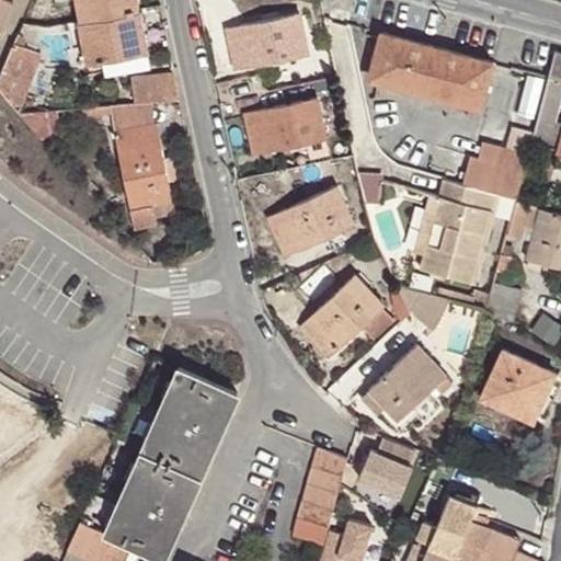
[(0,0),(0,32),(1,33),(13,3),(7,0),(0,0)]
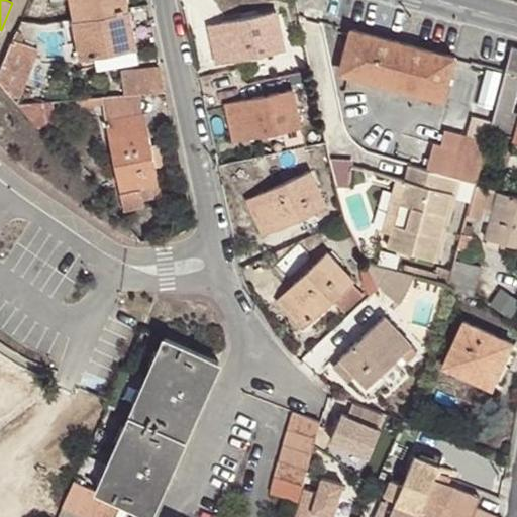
[(132,34),(126,0),(69,0),(77,43),(132,34)]
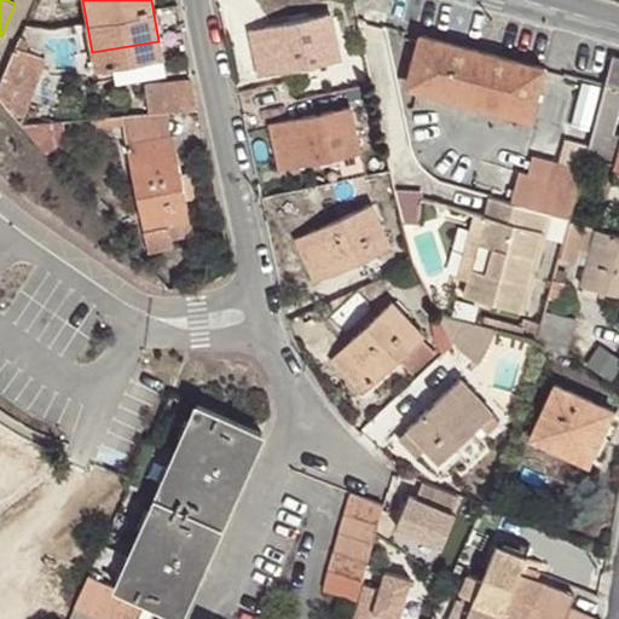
[(331,13),(248,30),(259,77),(342,58),(331,13)]
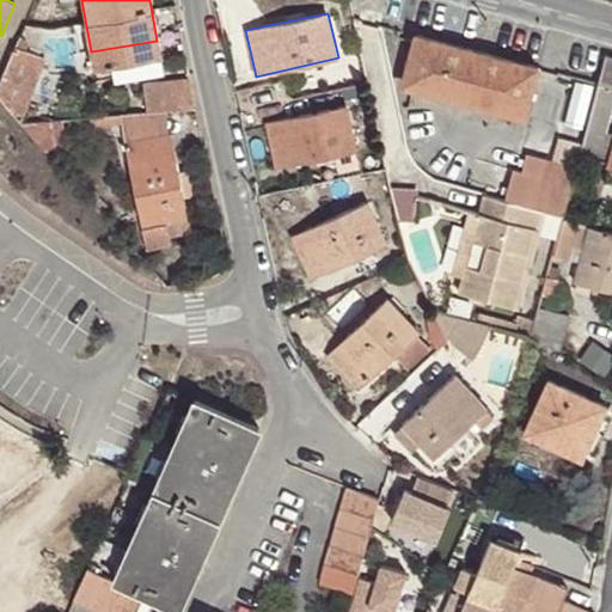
[(540,67),(414,35),(401,86),(526,118),(540,67)]
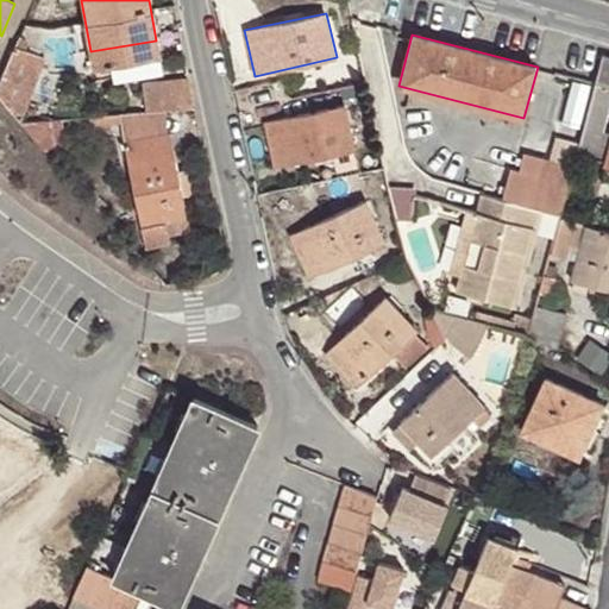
[(156,41),(90,51),(93,66),(158,56),(156,41)]
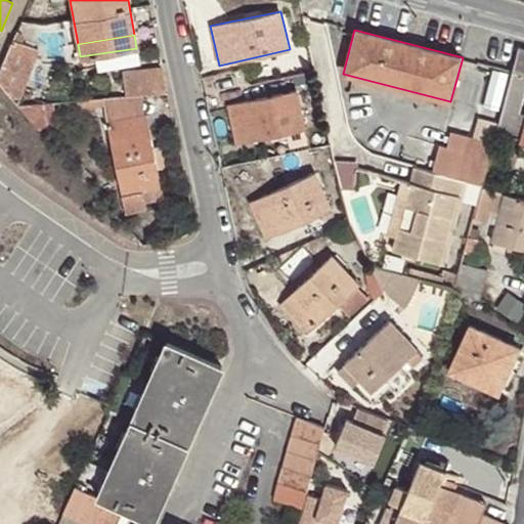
[(0,70),(0,86),(16,104),(40,50),(13,40),(0,70)]
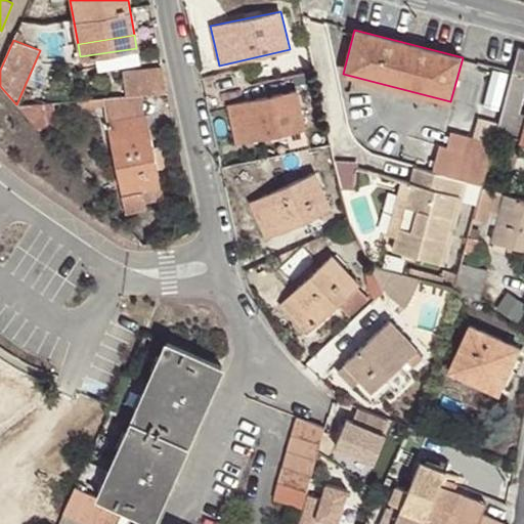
[(523,143),(523,48),(518,47),(496,132),(513,137),(520,112),(523,113),(523,122),(520,138),(519,142),(523,143)]
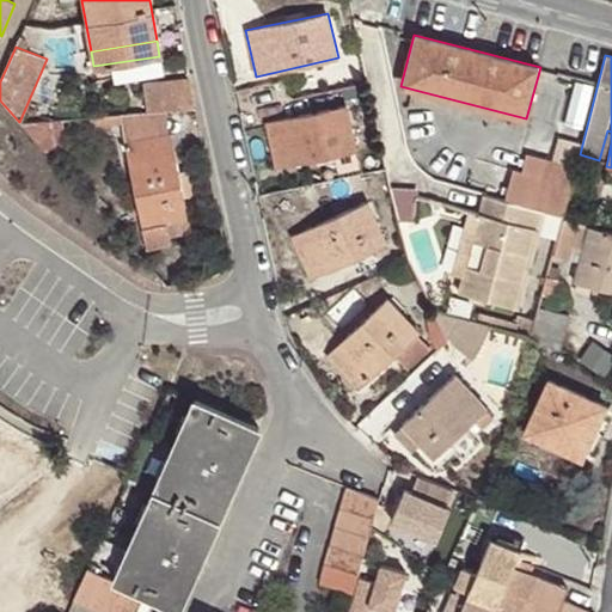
[(144,81),(147,112),(165,111),(195,108),(188,78),(144,81)]
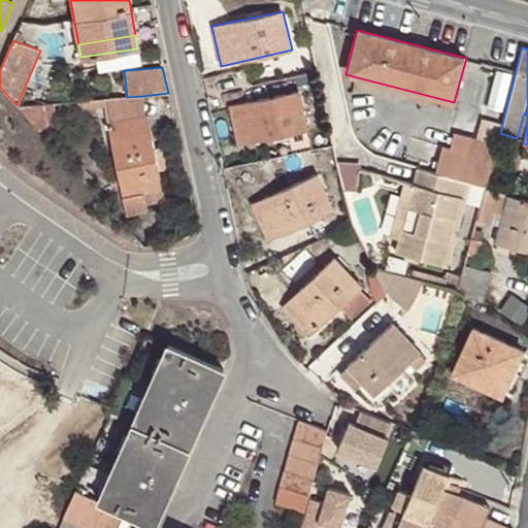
[(239,144),(274,137),(304,131),(308,130),(300,90),(230,104),(239,144)]
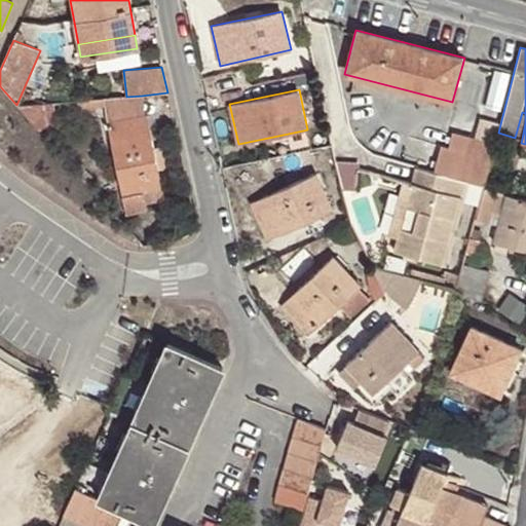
[(144,114),(142,96),(126,97),(104,98),(105,107),(106,108),(121,105),(124,117),(144,114)]
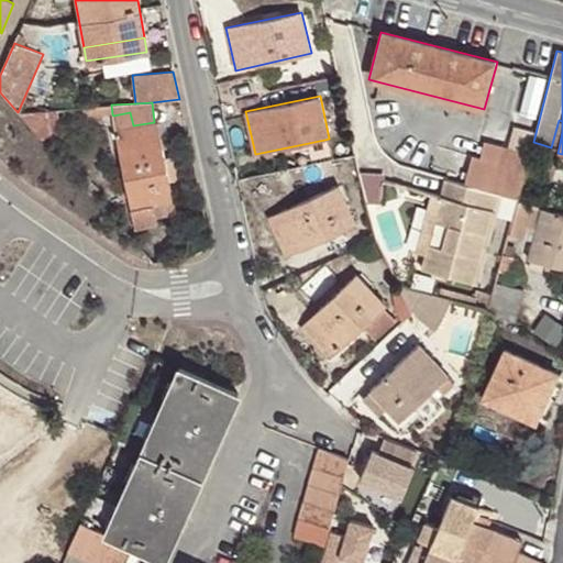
[(112,114),(111,105),(101,106),(101,116),(112,114)]
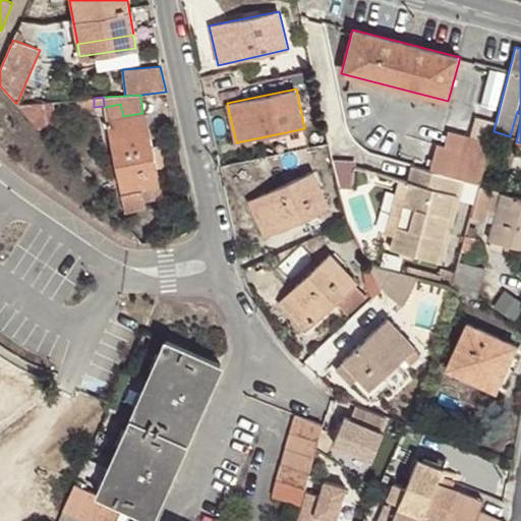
[(94,98),(76,100),(77,109),(94,108),(94,107),(94,98)]
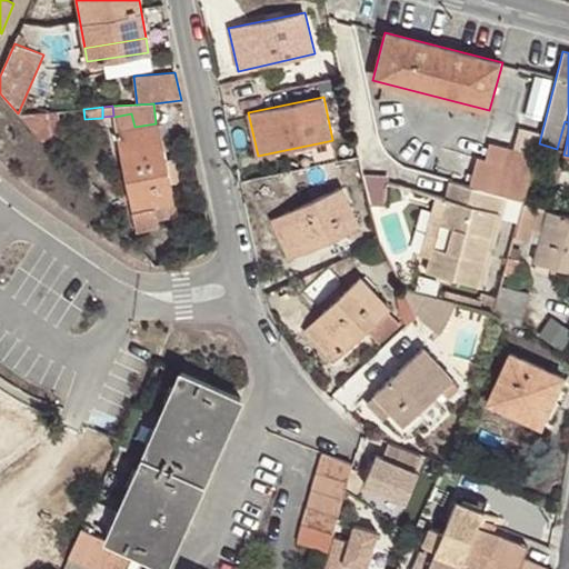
[(18,113),(42,141),(61,135),(59,110),(18,113)]
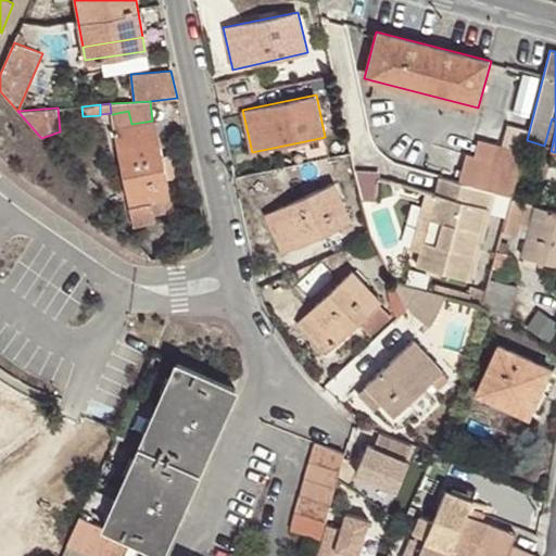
[(155,119),(152,121),(131,124),(128,111),(112,114),(134,226),(154,222),(153,216),(173,212),(171,197),(167,178),(174,176),(169,154),(162,156),(155,119)]
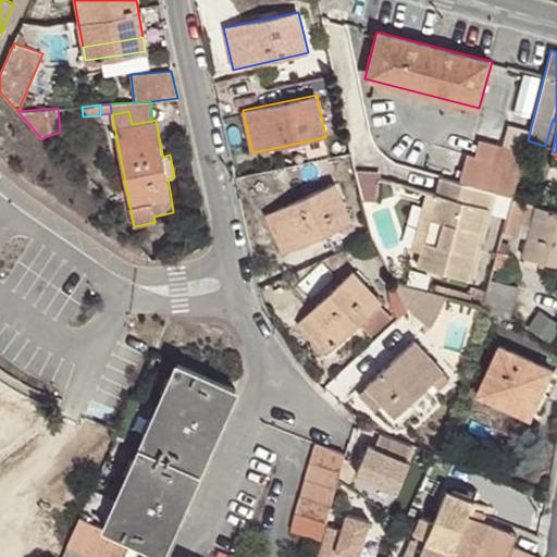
[(545,146),(553,147),(556,130),(556,120),(553,119),(545,146)]
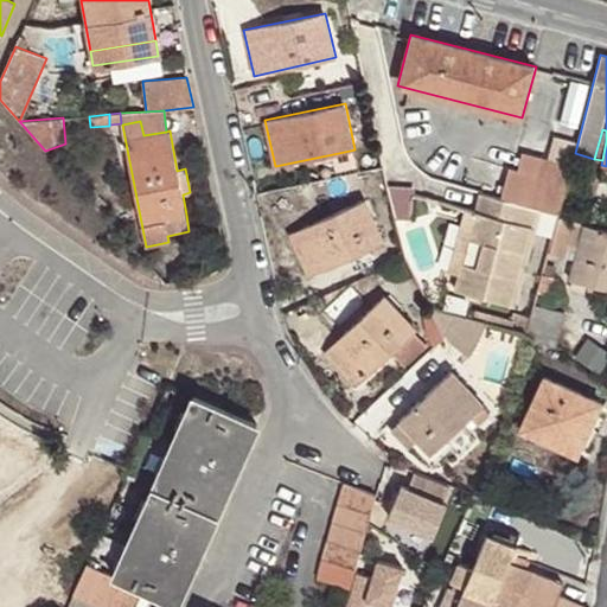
[(315,158),(320,180),(356,173),(350,151),(315,158)]
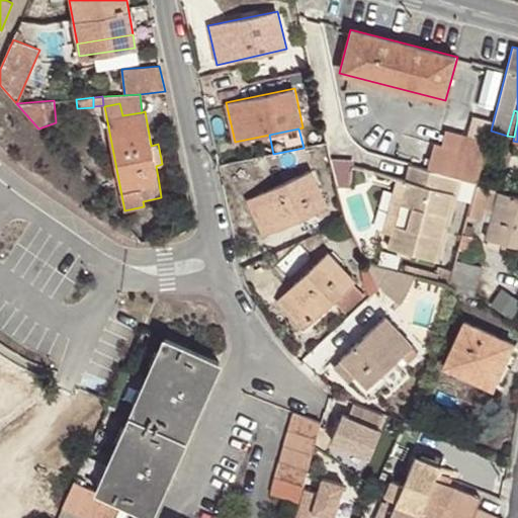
[(481,170),(488,142),(446,131),(442,145),(434,143),(427,168),(461,178),(477,182),(481,170)]
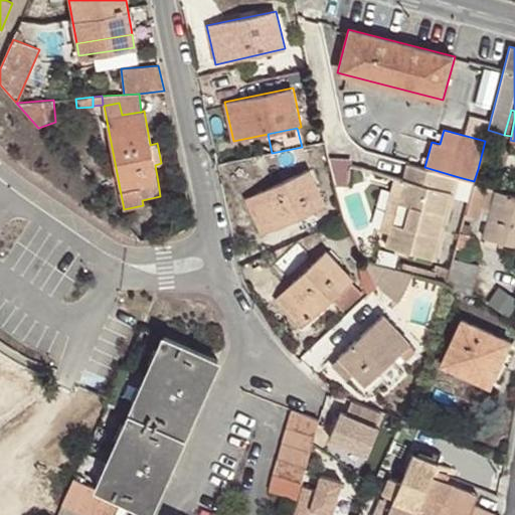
[(455,192),(459,177),(424,167),(406,163),(402,179),(387,233),(384,245),(435,260),(453,192),(455,192)]
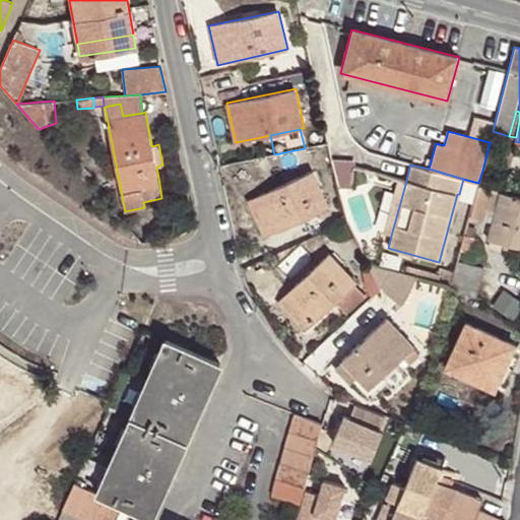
[(313,171),(248,200),(265,237),(329,206),(313,171)]
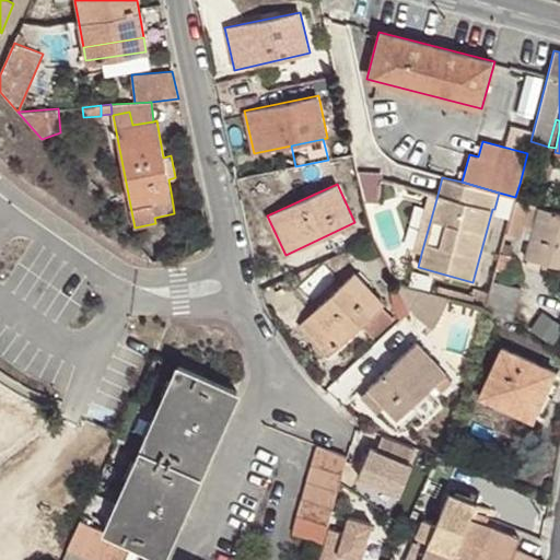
[(412,252),(421,254),(438,195),(428,193),(412,252)]
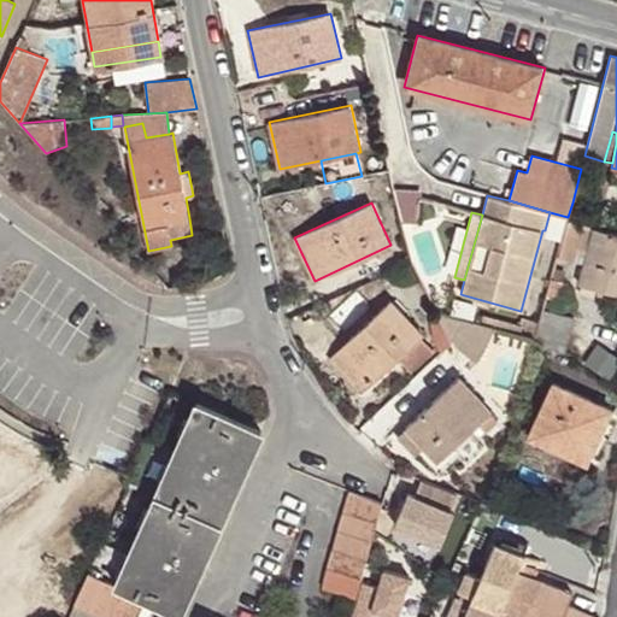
[(195,217),(189,218),(192,235),(199,234),(195,217)]
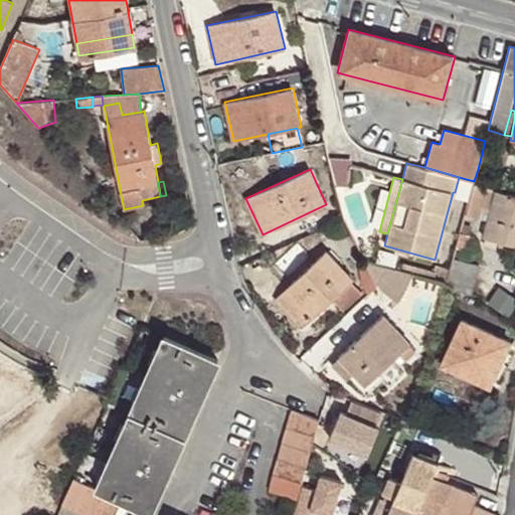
[(514,195),(474,184),(465,214),(480,218),(482,209),(490,211),(487,220),(483,237),(514,245),(514,195)]
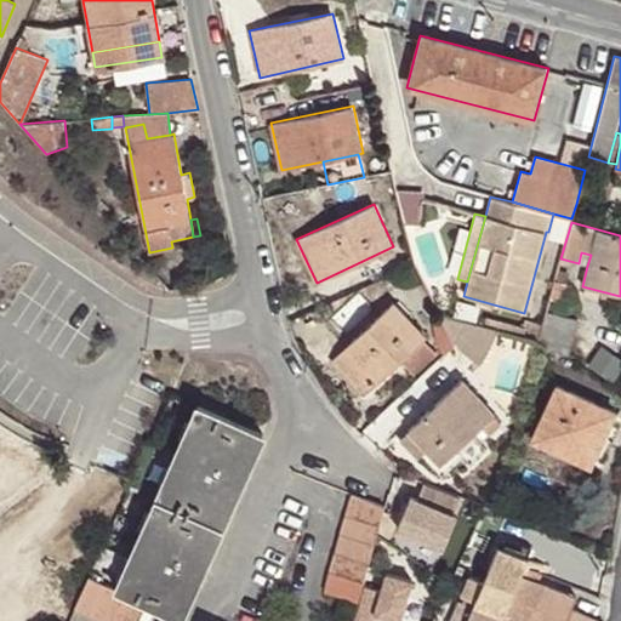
[(579,263),(587,266),(591,255),(581,252),(579,263)]
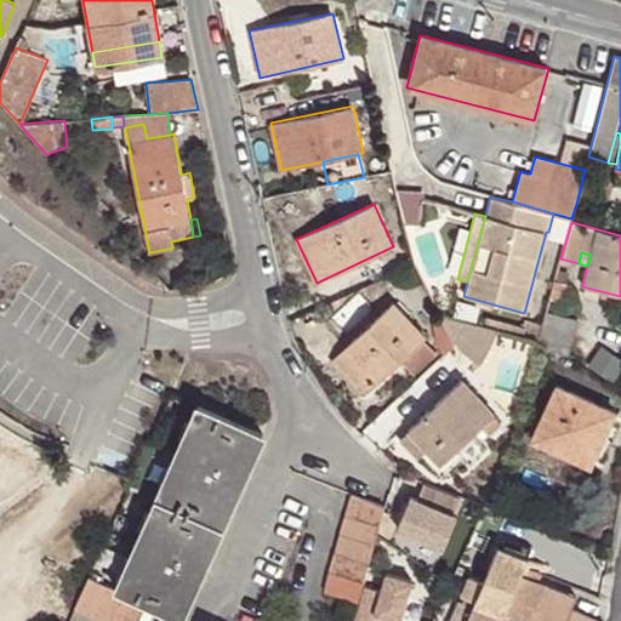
[(558,269),(551,297),(563,301),(569,284),(567,283),(569,273),(558,269)]
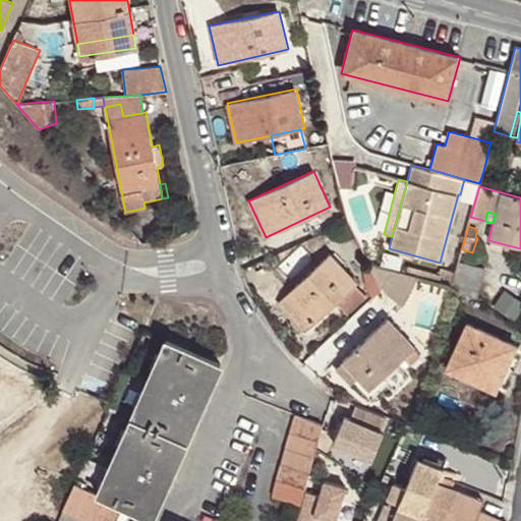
[(357,281),(331,254),(280,301),(305,329),(337,301),(347,311),(365,295),(355,284),(357,281)]
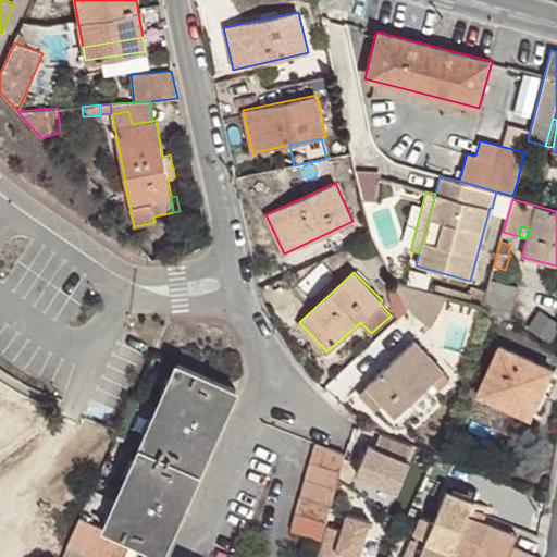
[(482,308),(509,325),(520,288),(491,280),(487,291),(483,306),(482,308)]
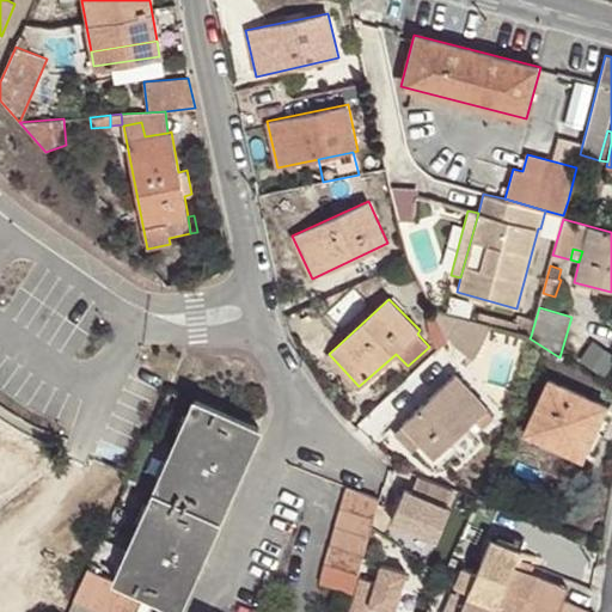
[(434,314),(447,341),(472,359),(491,325),(477,320),(432,308),(434,314)]
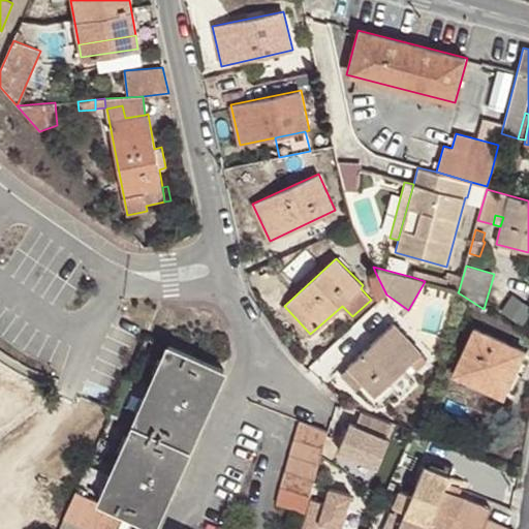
[(459,290),(463,276),(448,273),(446,278),(414,270),(412,277),(425,281),(459,290)]
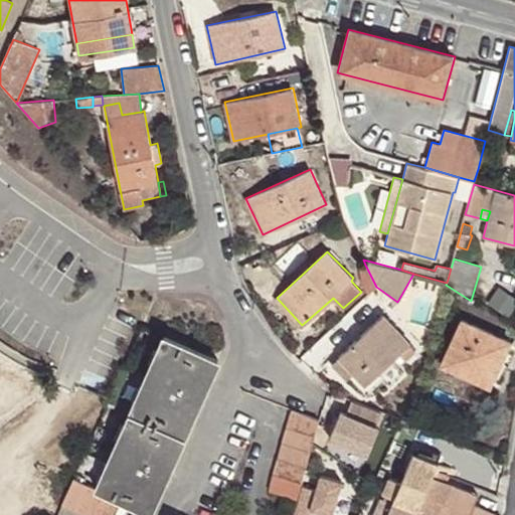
[(358,269),(368,294),(376,287),(365,265),(358,269)]
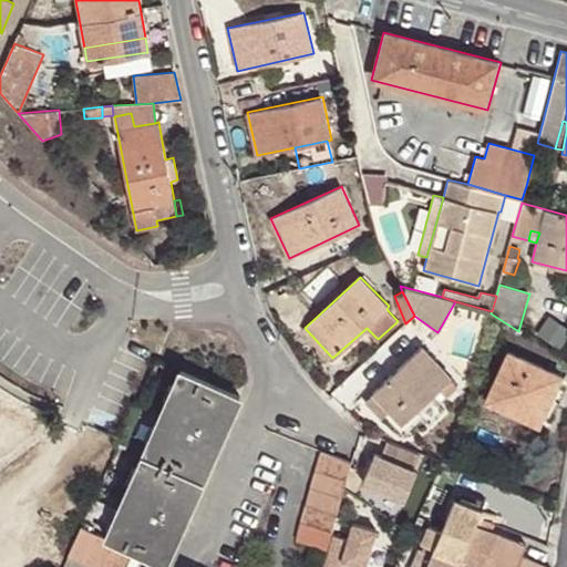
[(431,397),(451,378),(423,347),(372,393),(389,411),(401,424),(431,397)]
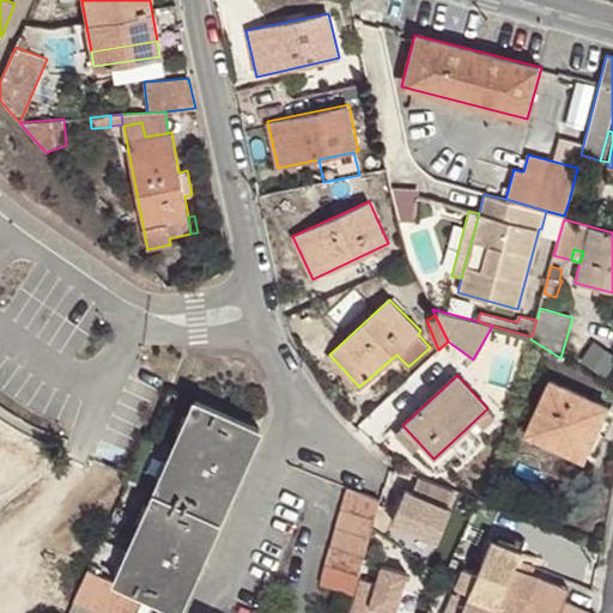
[(606,406),(551,380),(526,431),(582,457),(606,406)]
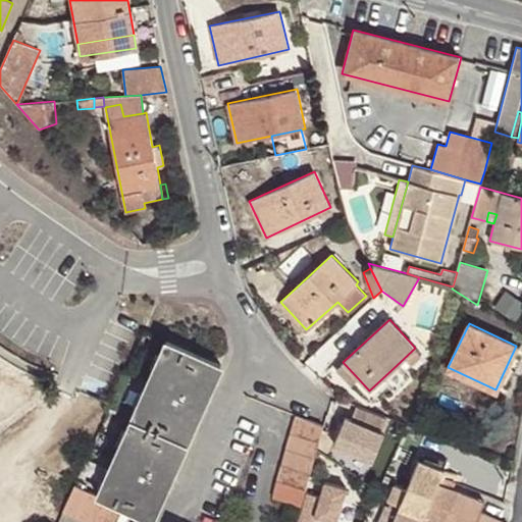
[(97,494),(75,484),(63,512),(86,521),(112,521),(120,506),(153,520),(223,364),(167,340),(97,494)]
